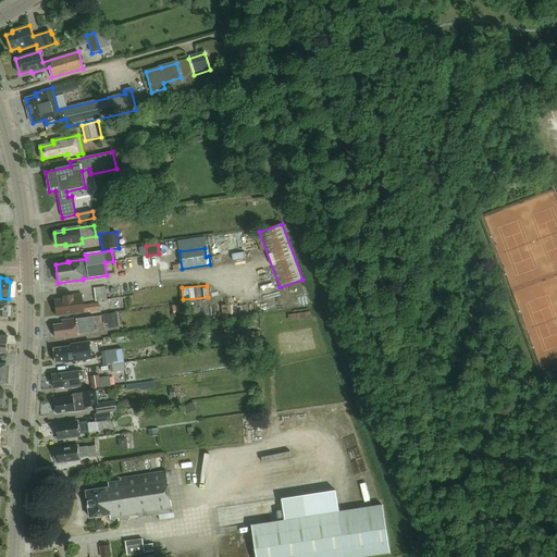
[(94,304),(104,301),(102,289),(91,292),(94,304)]
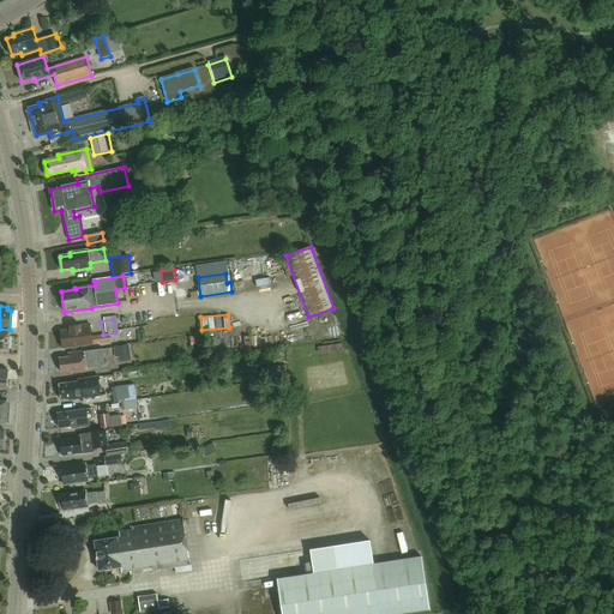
[(108,335),(92,337),(90,325),(70,327),(70,330),(60,331),(62,349),(109,342),(108,335)]
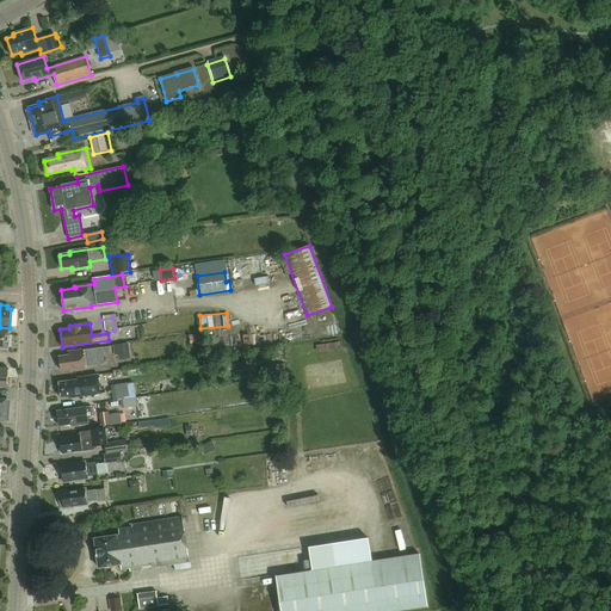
[(130,358),(129,343),(113,344),(115,355),(118,355),(118,359),(130,358)]
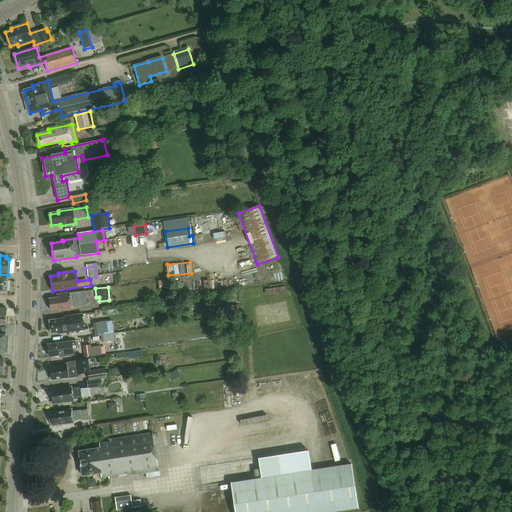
[(59,298),(50,299),(52,311),(60,310),(61,311),(73,310),(73,307),(88,305),(87,291),(58,295),(59,298)]
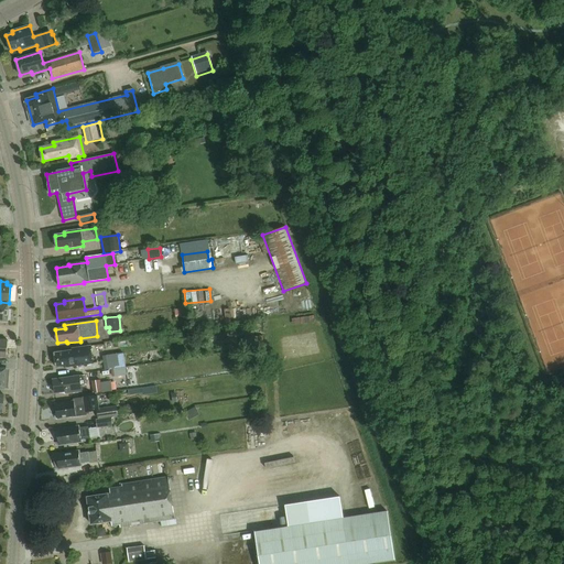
[(72,349),(73,350),(54,354),(56,367),(66,366),(66,367),(94,364),(90,346),(72,349)]
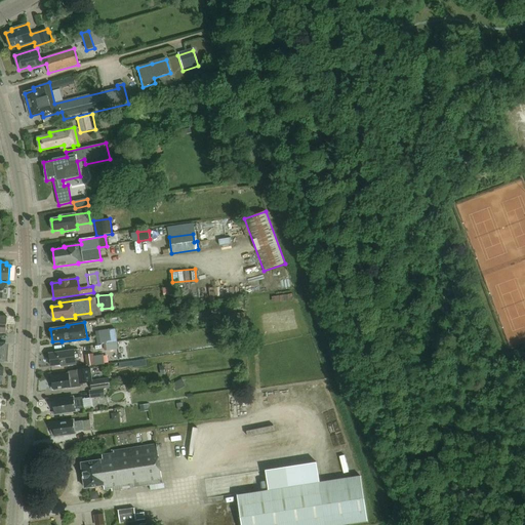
[(116,329),(98,331),(101,340),(101,346),(118,342),(117,337),(116,329)]
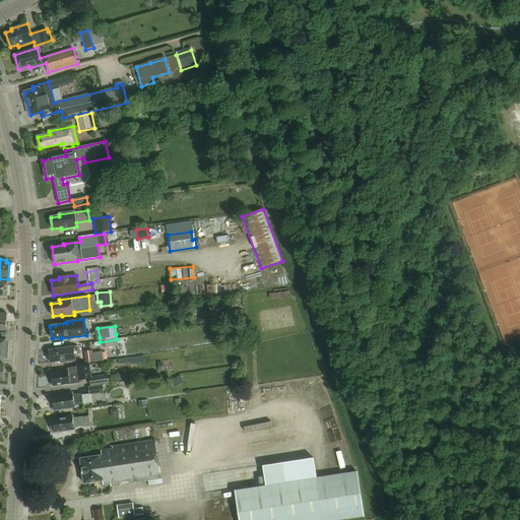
[(74,355),(79,355),(78,346),(49,350),(51,363),(60,362),(60,364),(75,362),(74,355)]
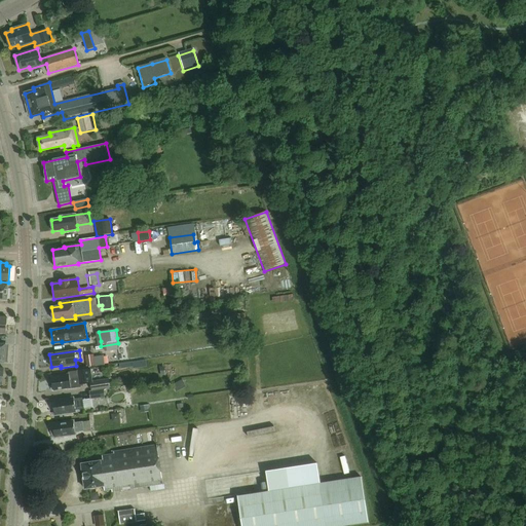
[(102,365),(101,353),(86,355),(87,367),(102,365)]
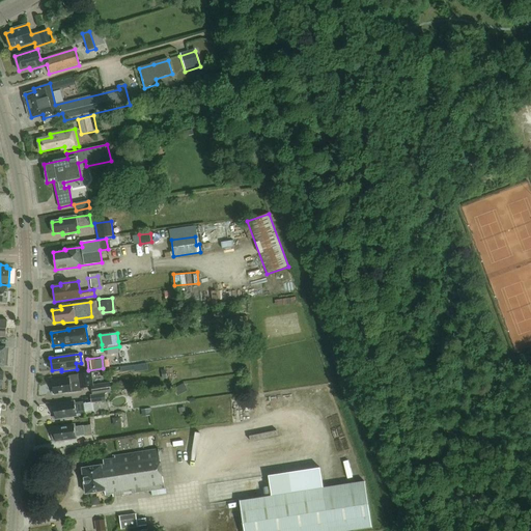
[(70,379),(52,381),(54,394),(61,393),(61,394),(82,391),(81,388),(91,386),(92,393),(111,391),(110,383),(93,385),(91,372),(68,376),(70,379)]
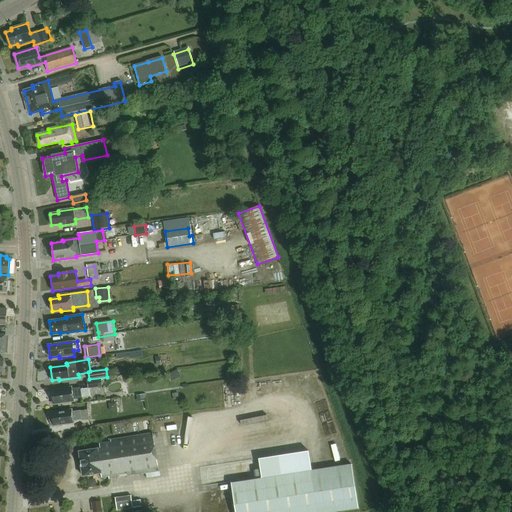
[(99,380),(87,382),(88,389),(100,387),(99,380)]
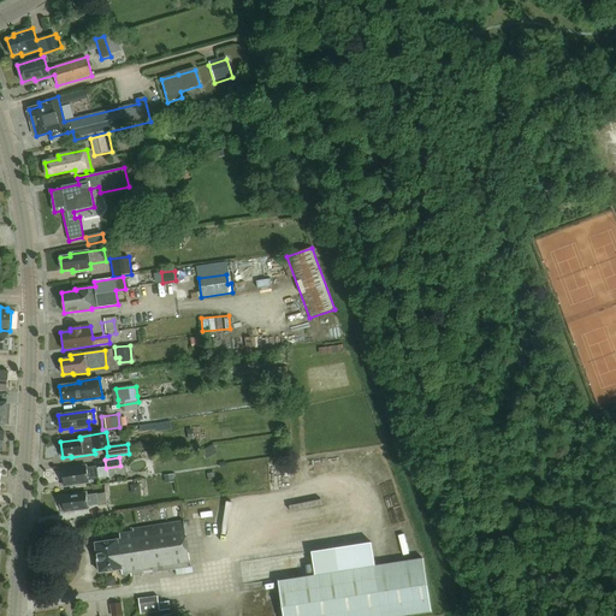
[(98,468),(96,467),(87,468),(87,467),(60,469),(63,486),(89,483),(89,480),(104,478),(102,467),(98,468)]
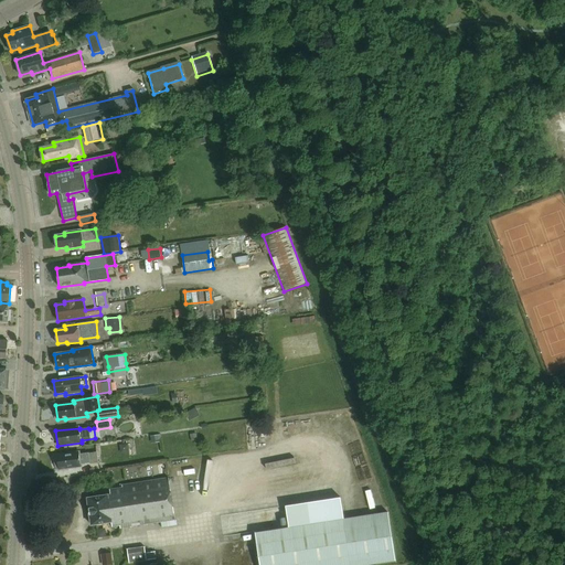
[(81,465),(96,462),(95,452),(80,455),(80,452),(56,456),(59,470),(81,467),(81,465)]
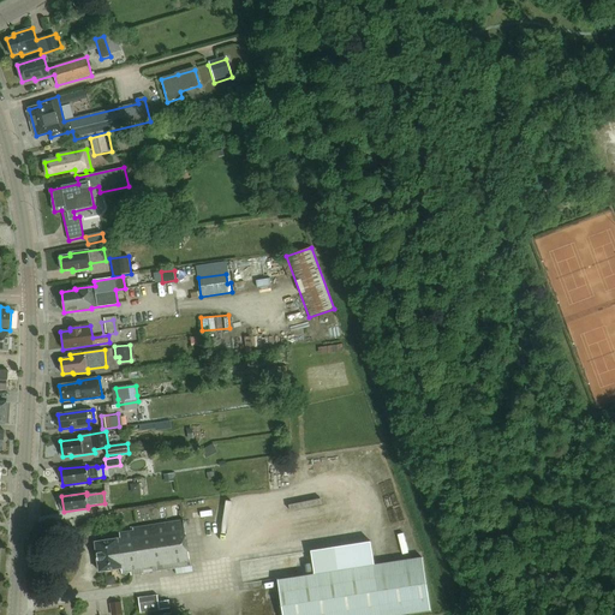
[(318,496),(287,501),(288,507),(320,502),(318,496)]
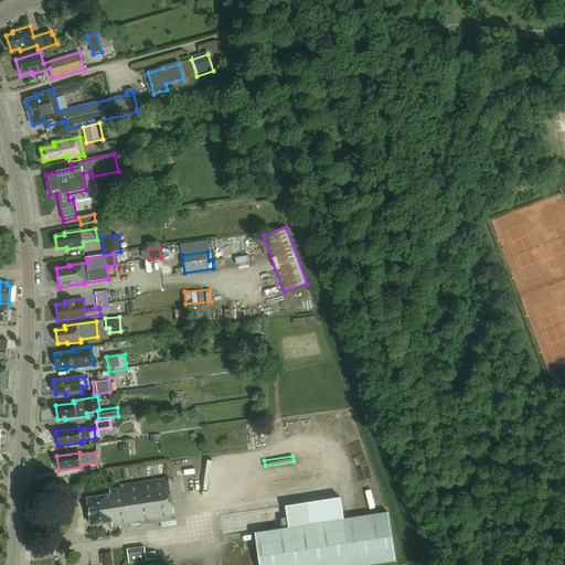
[(121,529),(161,522),(162,528),(177,525),(176,521),(173,521),(167,478),(123,486),(124,488),(110,490),(112,494),(87,499),(92,525),(99,524),(100,531),(120,528),(121,529)]
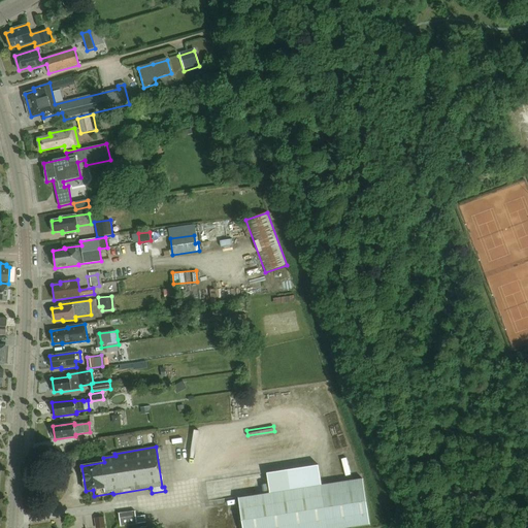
[(319,465),(287,470),(266,473),(269,494),(238,498),(242,527),(347,527),(369,525),(363,480),(322,486),(319,465)]
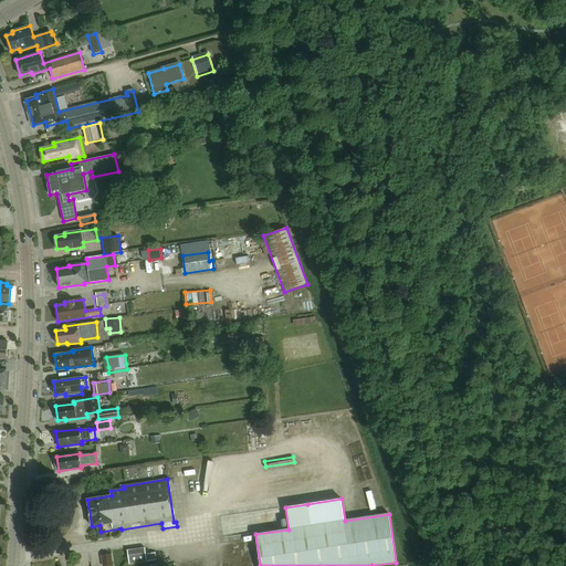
[(128,565),(146,562),(145,547),(127,551),(128,565)]
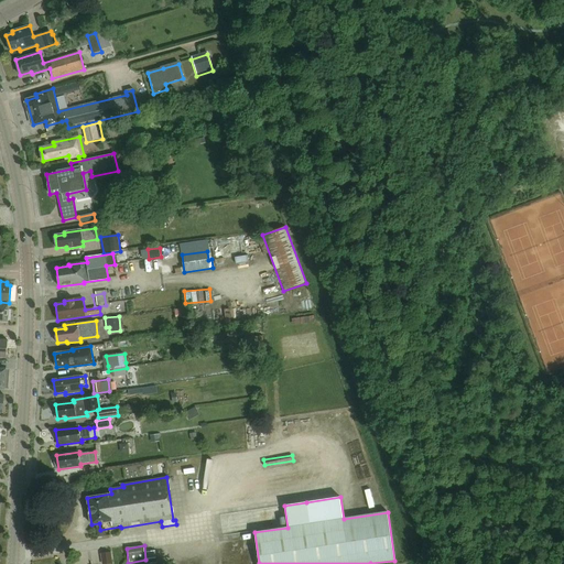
[(107,563),(112,563),(111,552),(100,553),(101,563),(107,563)]
